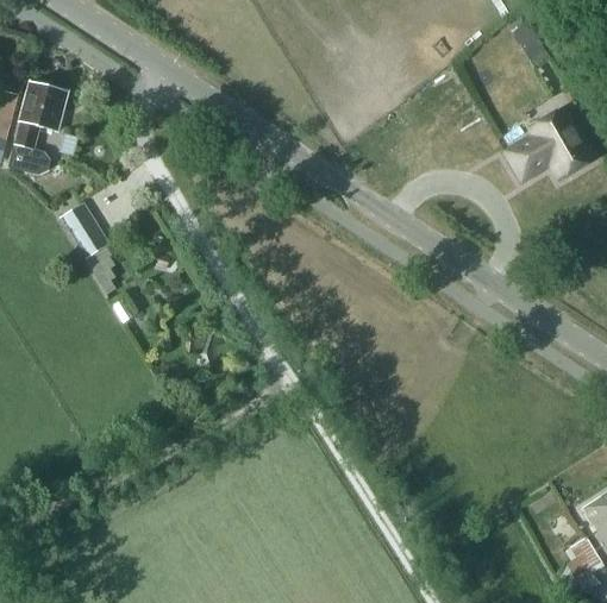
[(30,79),(19,119),(20,119),(8,163),(38,171),(47,167),(49,157),(44,150),(33,146),(39,124),(57,129),(68,88),(30,79)]
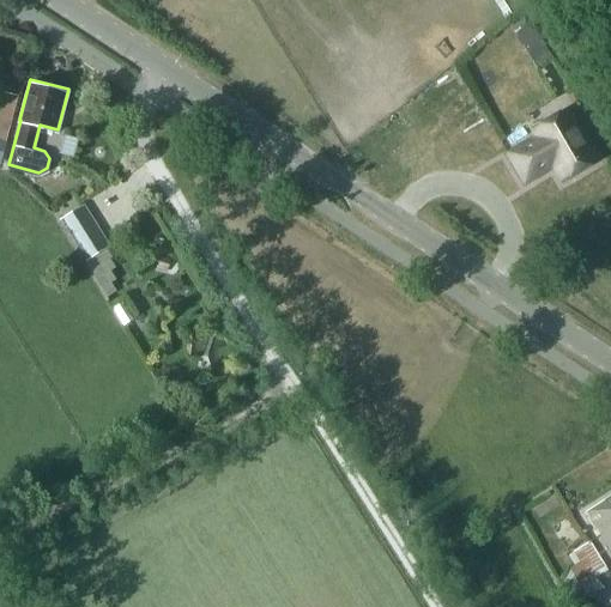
[(555,158),(564,174),(597,153),(568,105),(536,125),(539,132),(510,149),(527,175),(555,158)]
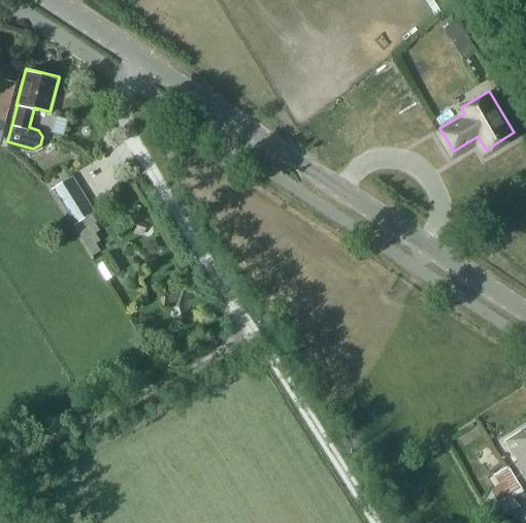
[(96,208),(73,173),(53,186),(84,234),(81,235),(93,254),(102,248),(97,240),(101,238),(97,230),(101,228),(96,220),(98,219),(93,210),(96,208)]
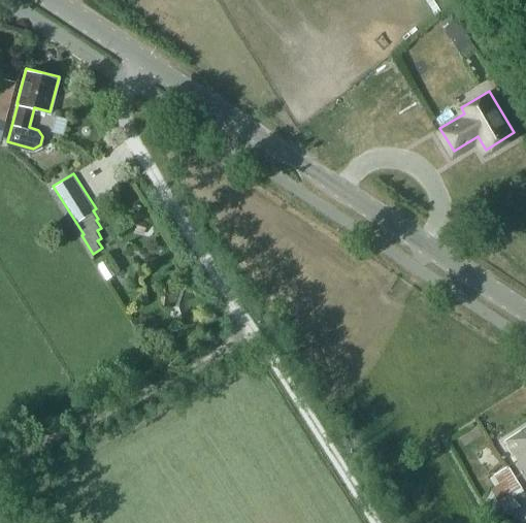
[(138,217),(135,228),(145,231),(149,220),(138,217)]
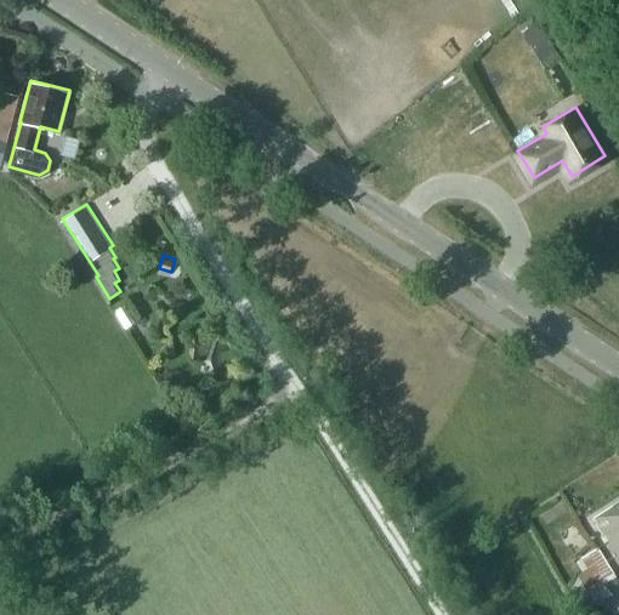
[(172,377),(170,385),(172,391),(179,394),(185,392),(188,386),(186,379),(180,376),(172,377)]
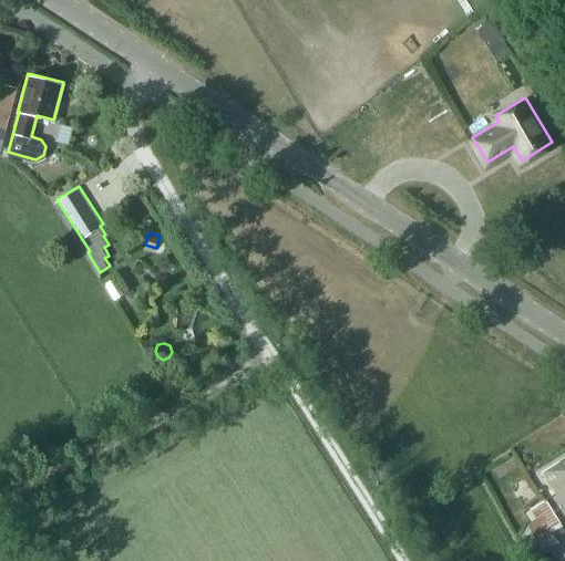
[(564,458),(544,473),(556,491),(552,495),(564,513),(564,458)]
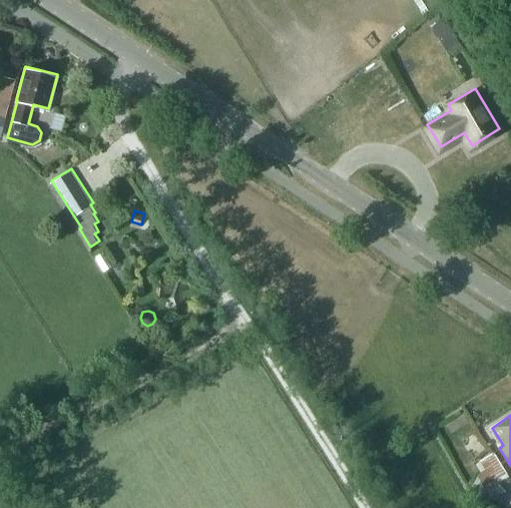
[(483,474),(470,483),(483,505),(491,493),(494,496),(506,489),(499,481),(507,476),(492,452),(476,463),(483,474)]
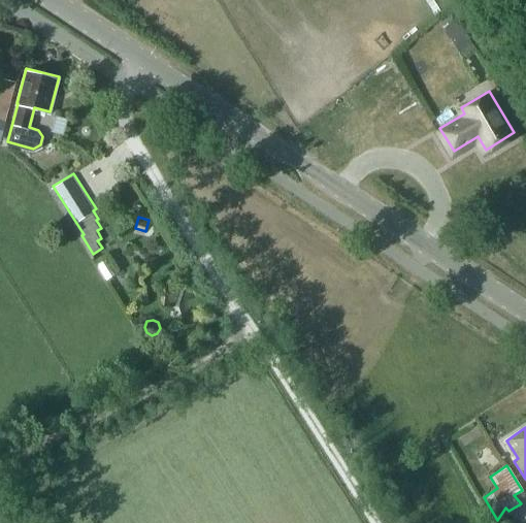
All buildings are outlined.
